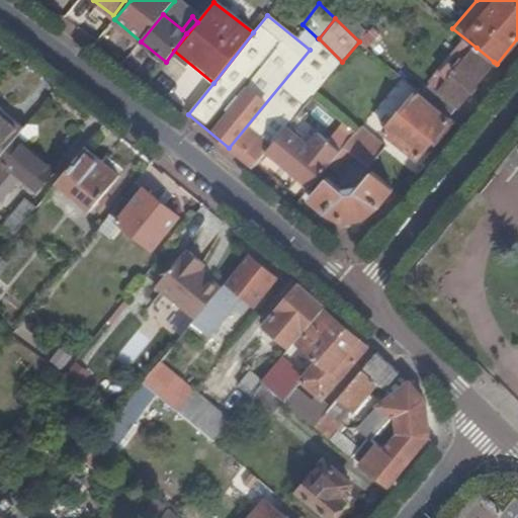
[(430,84),(422,94),(449,116),(457,106),(494,62),(477,48),(441,92),(430,84)]
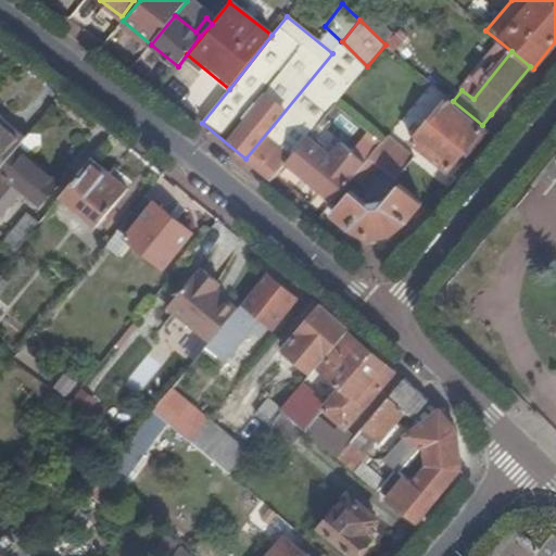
[(332,53),(245,159),(272,179),(286,163),(310,135),(315,128),(337,103),(344,93),(359,75),(332,53)]
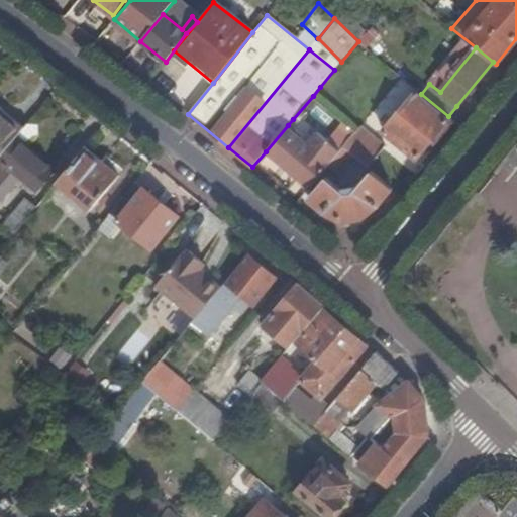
[(416,160),(450,119),(448,116),(421,94),(417,91),(383,131),(416,160)]
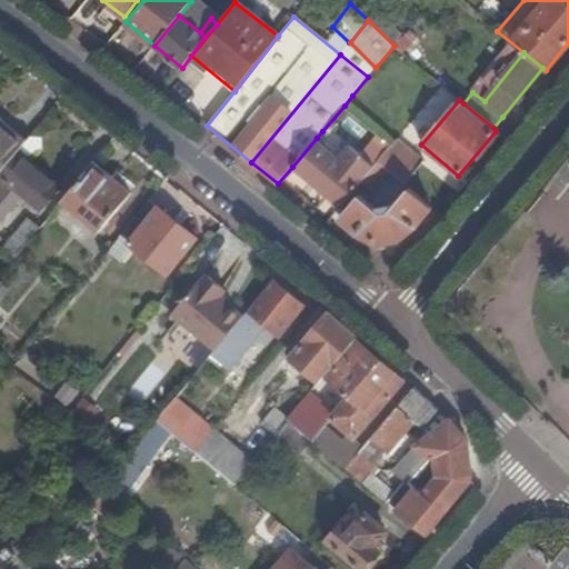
[(376,166),(377,165),(378,162),(392,146),(377,132),(363,143),(377,155),(371,161),(376,166)]
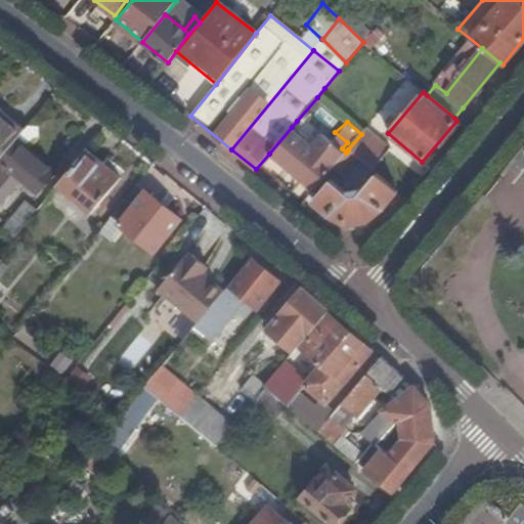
[(0,160),(16,141),(0,127),(0,160)]
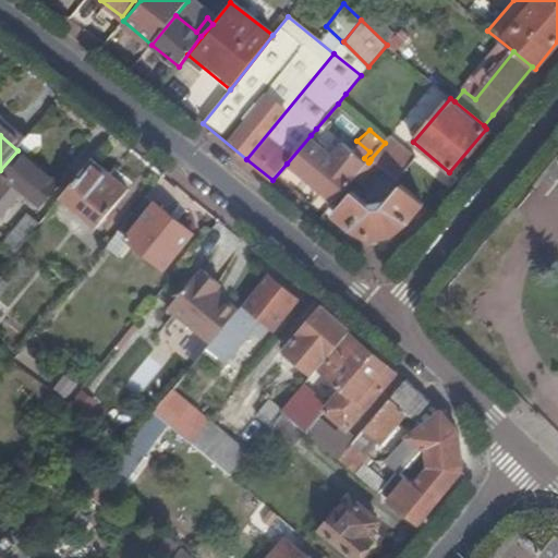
[(287,164),(336,203),(354,180),(368,162),(342,142),(331,153),(311,135),(287,164)]
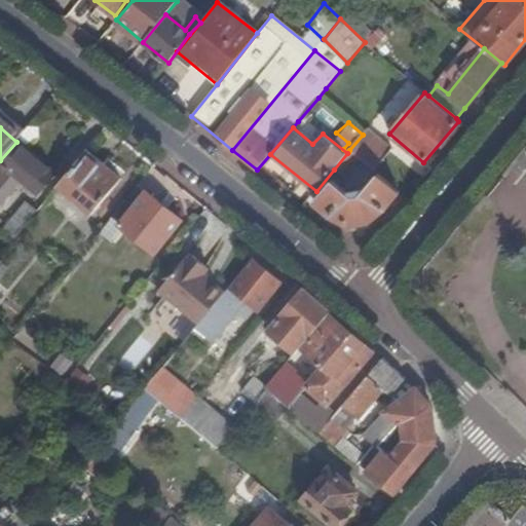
[(363,135),(349,150),(375,171),(393,148),(368,127),(363,135)]
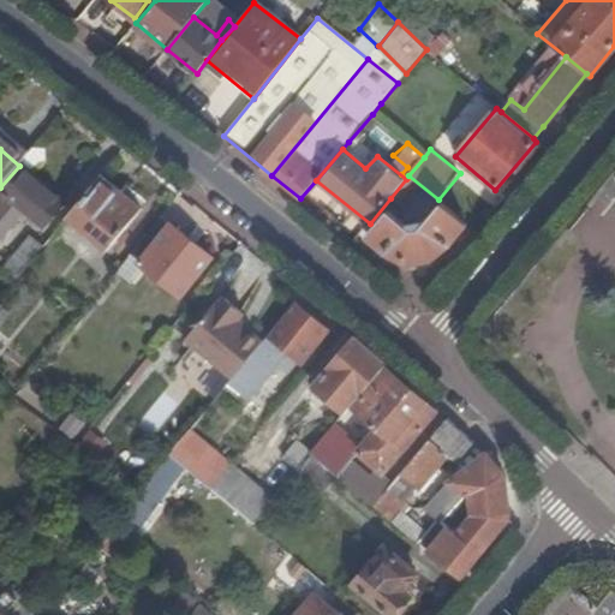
[(0,219),(10,227),(24,212),(30,215),(24,222),(29,226),(35,220),(43,228),(64,204),(25,172),(6,196),(0,190),(0,219)]
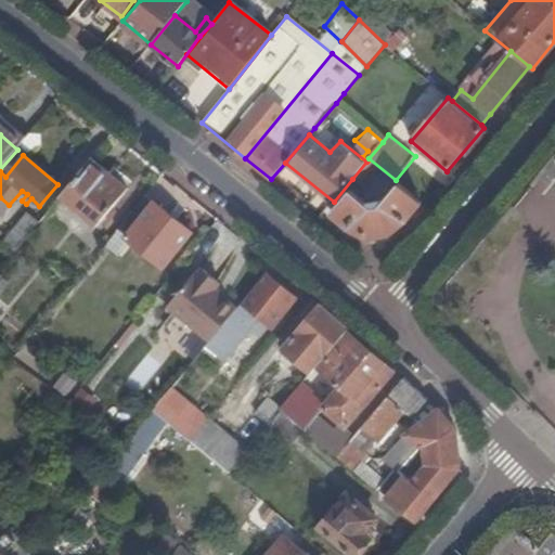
[(127,188),(91,158),(61,195),(97,226),(127,188)]
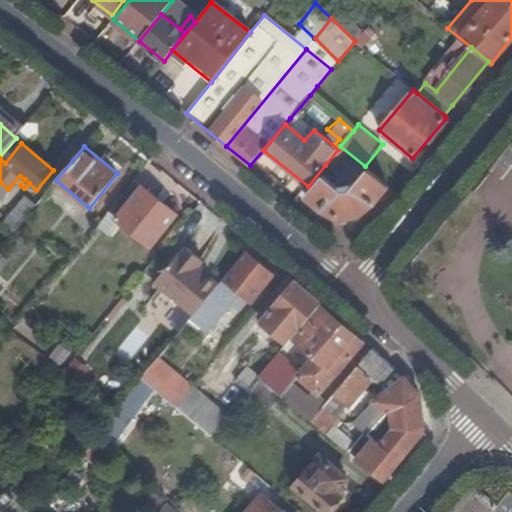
[(338,149),(325,165),(333,173),(348,155),(339,148),(338,149)]
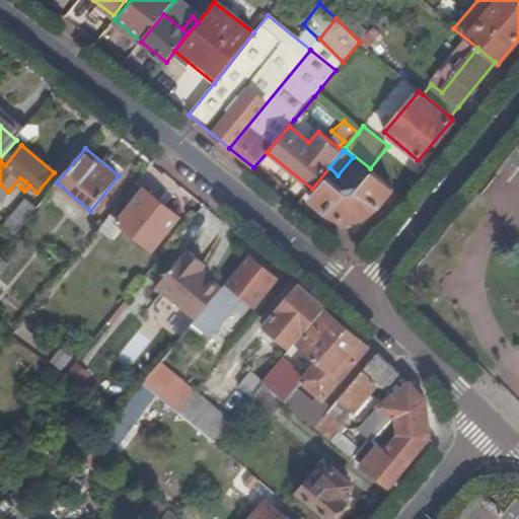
[(393,190),(372,172),(359,188),(343,189),(327,176),(309,198),(323,210),(343,222),(365,218),(378,207),(393,190)]
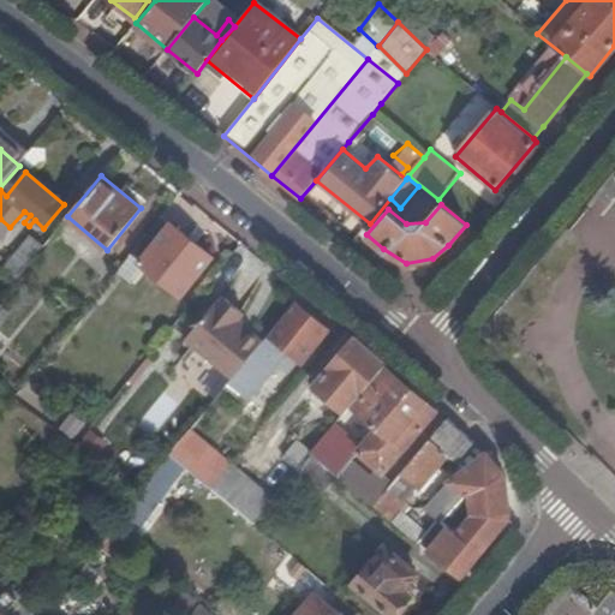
[(213,258),(160,218),(130,255),(181,296),(213,258)]
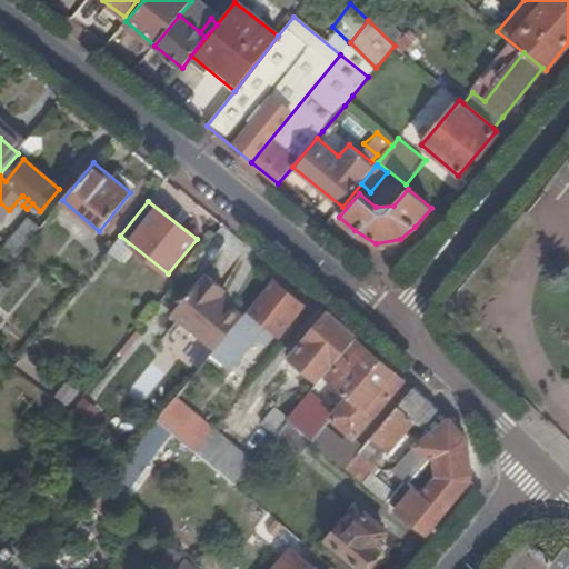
[(9,245),(19,253),(40,228),(29,219),(9,245)]
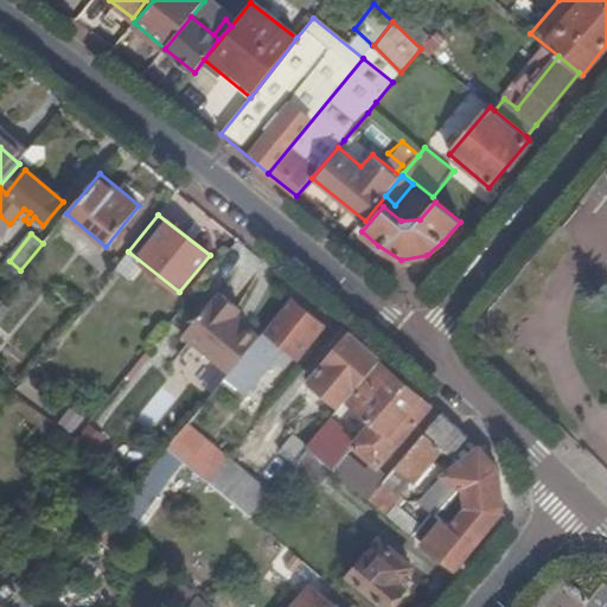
[(183,337),(228,375),(231,371),(259,338),(243,325),(241,327),(232,321),(241,311),(219,294),(213,301),(212,300),(183,337)]
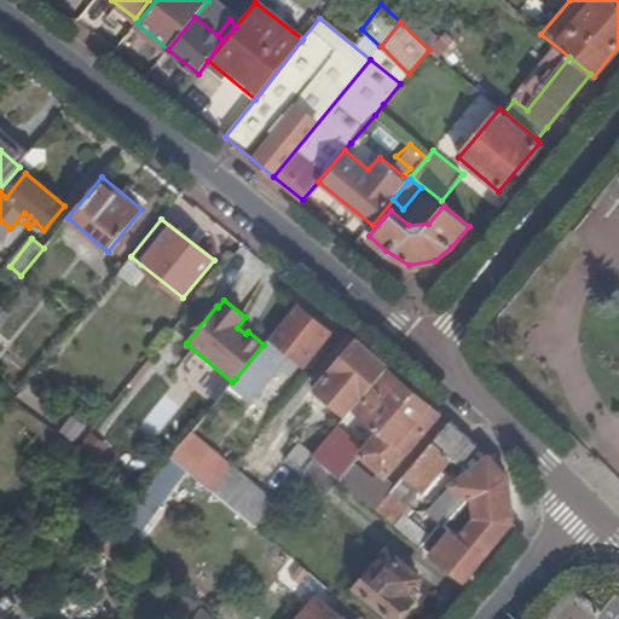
[(0,328),(12,313),(0,304),(0,328)]
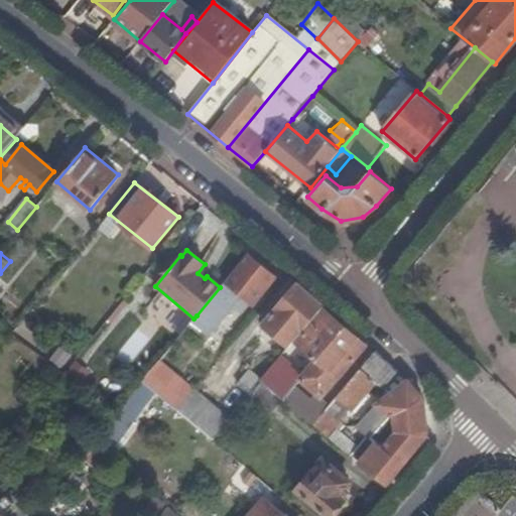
[(194,318),(190,323),(207,336),(241,293),(254,304),(275,276),(247,253),(220,287),(197,314),(197,315),(194,318)]
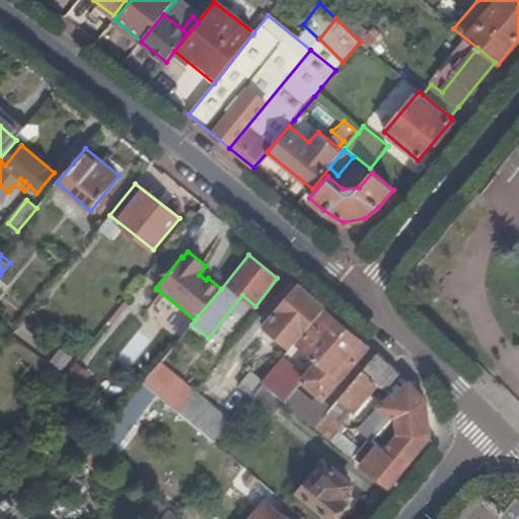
[(324,307),(298,285),(265,325),(291,348),(295,343),(323,309),(324,307)]
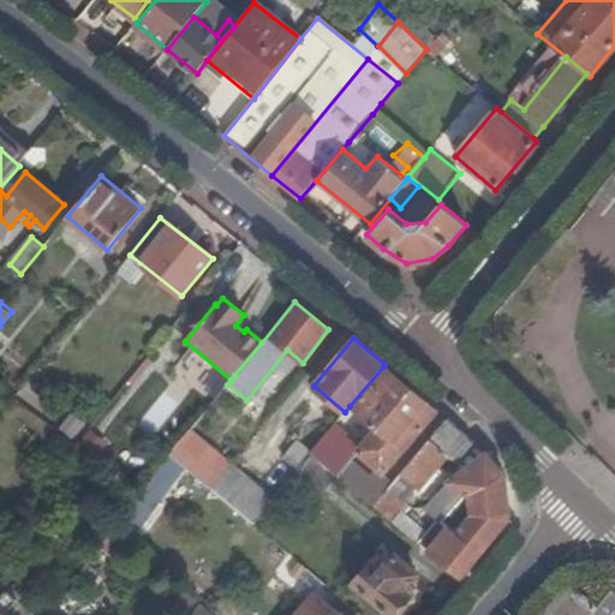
[(387,370),(383,366),(350,406),(376,429),(358,451),(383,472),(437,410),(387,370)]
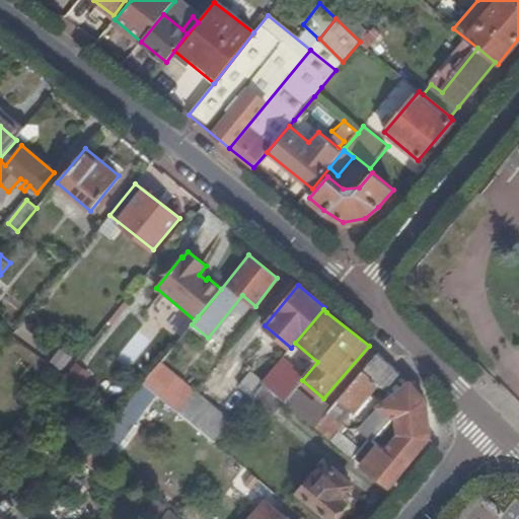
[(385,390),(399,373),(377,353),(330,409),(328,411),(341,421),(350,409),(354,412),(378,383),(385,390)]
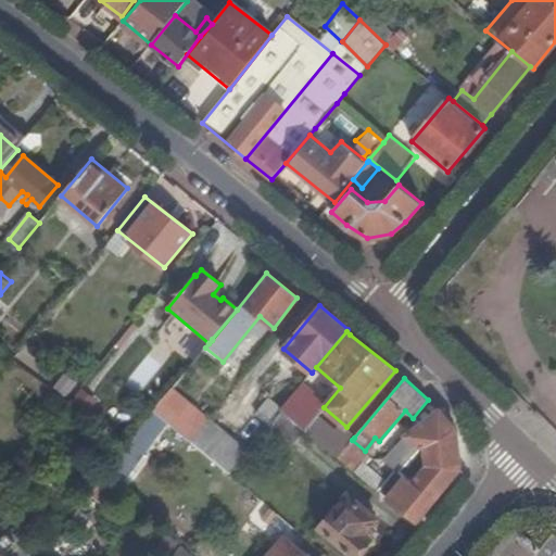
[(154,411),(191,441),(209,420),(171,390),(154,411)]
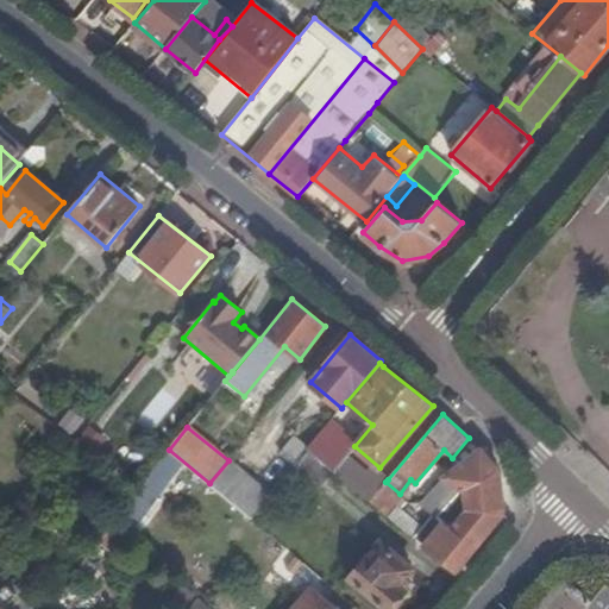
[(293,465),(307,446),(295,438),(281,456),(293,465)]
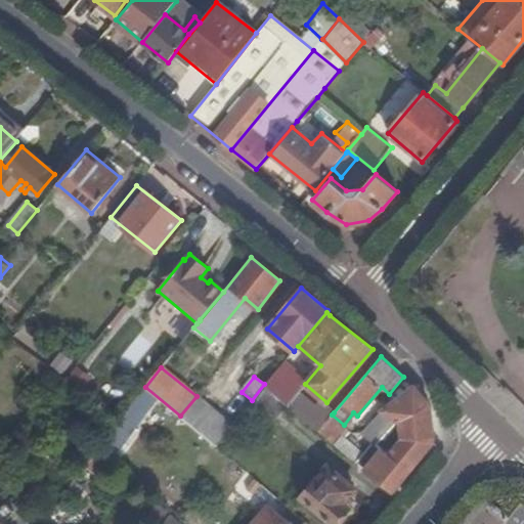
[(273,377),(265,387),(288,405),(318,431),(332,415),(334,412),(320,401),(308,415),(299,406),(306,398),(294,388),(291,391),(273,377)]
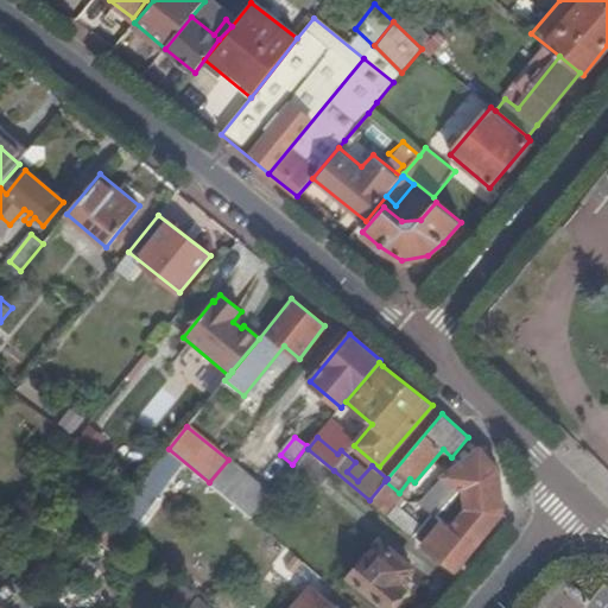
[(318,488),(334,470),(308,449),(292,467),(318,488)]
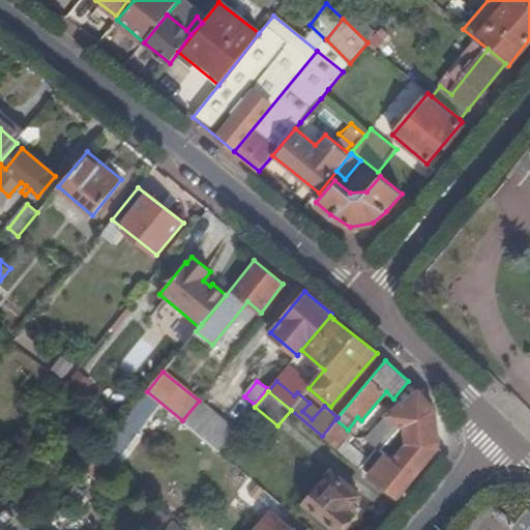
[(370,474),(396,497),(437,446),(435,409),(418,391),(388,414),(389,415),(406,425),(408,443),(402,449),(398,445),(393,451),(398,455),(394,460),(387,452),(370,474)]
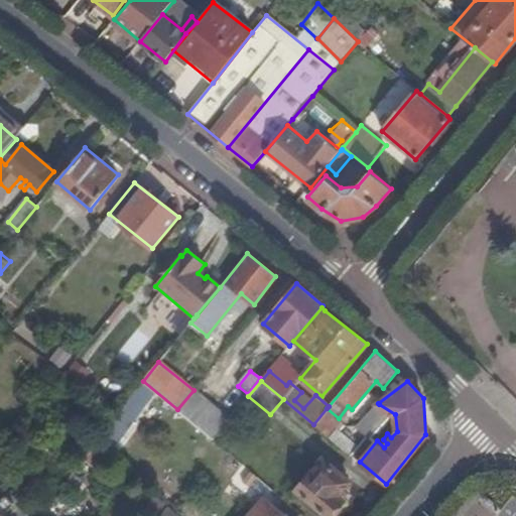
[(177,409),(213,438),(230,418),(194,390),(177,409)]
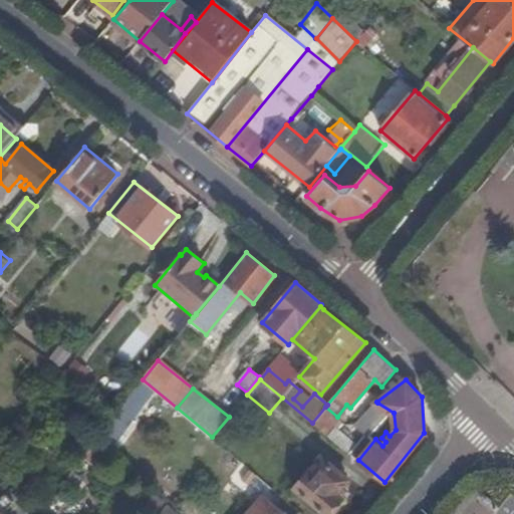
[(341,420),(337,417),(325,407),(312,423),(328,436),(341,420)]
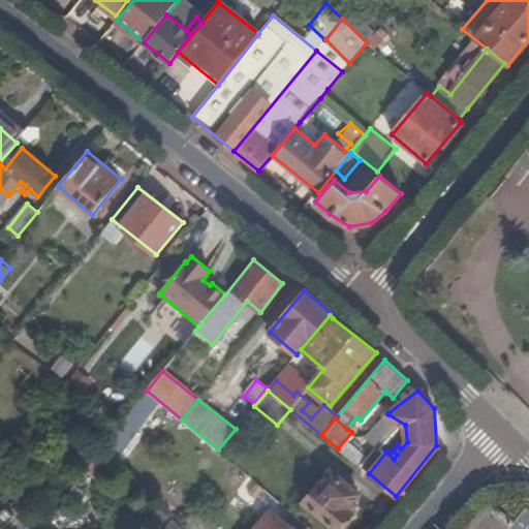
[(365,436),(370,432),(365,427),(361,432),(365,436)]
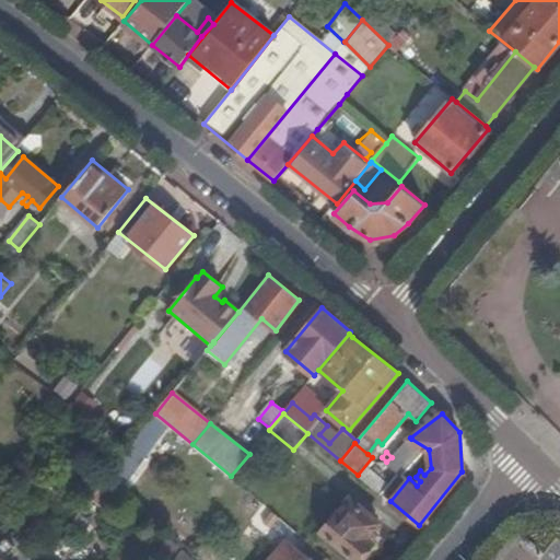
[(396,461),(392,457),(386,462),(392,466),(396,461)]
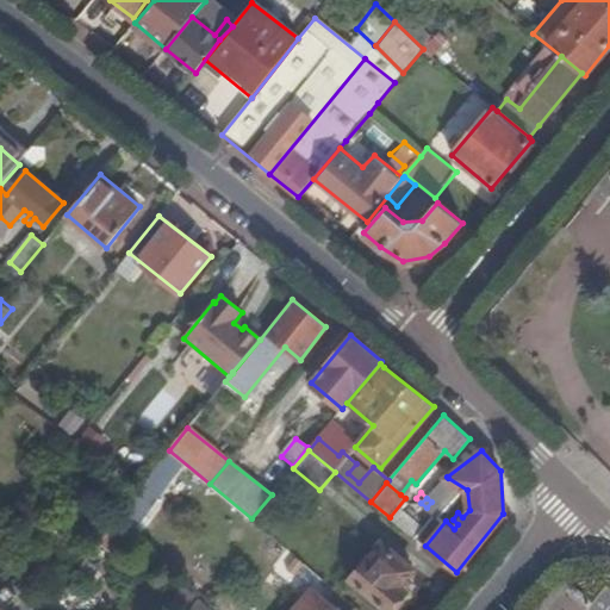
[(400,585),(414,568),(383,542),(353,578),(391,609),(406,591),(400,585)]
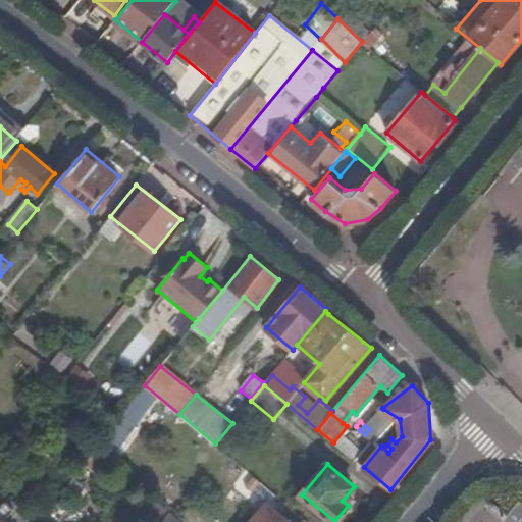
[(157,521),(158,521),(168,512),(155,502),(146,513),(157,521)]
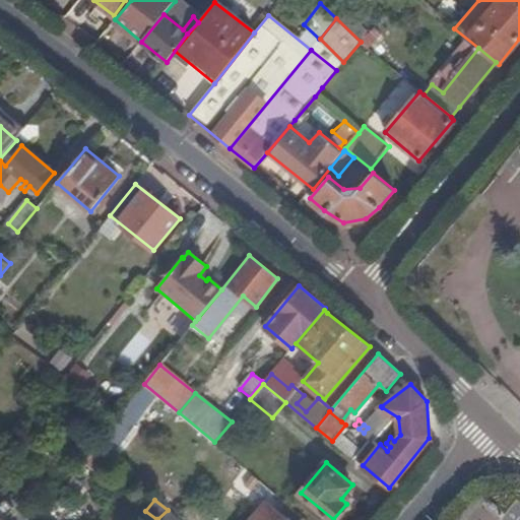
[(6,501),(0,509),(0,519),(5,519),(15,507),(6,501)]
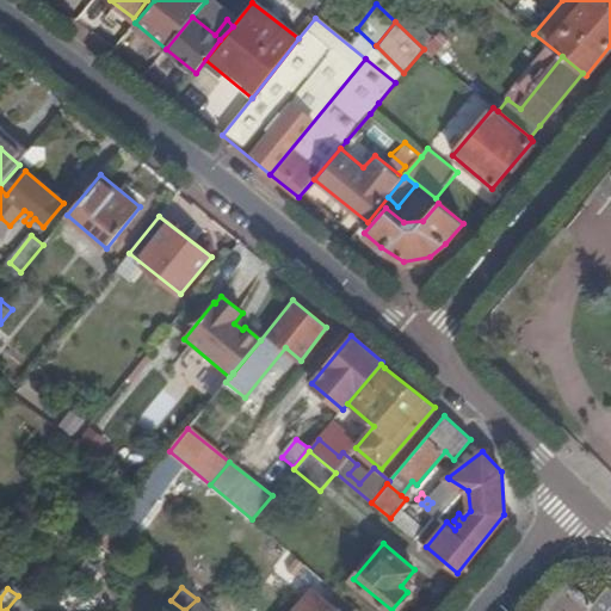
[(335,610),(312,591),(294,610),(335,610)]
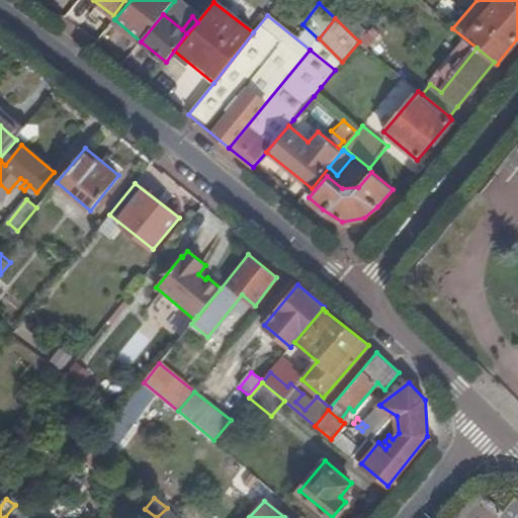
[(179,517),(180,517),(169,508),(161,517),(179,517)]
